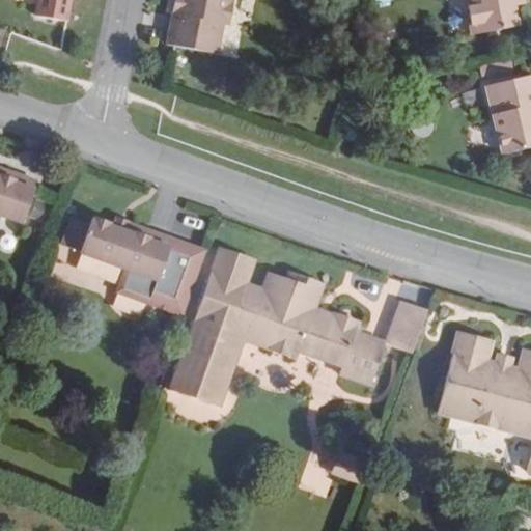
[(231,0),(186,0),(183,15),(172,14),(167,45),(173,47),(217,55),(222,24),(226,2),(231,4),(231,0)]
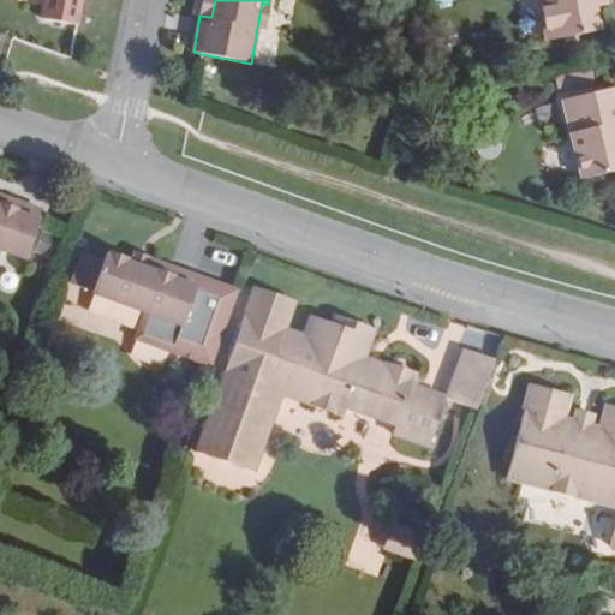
[(203,0),(199,16),(212,17),(215,0),(203,0)]
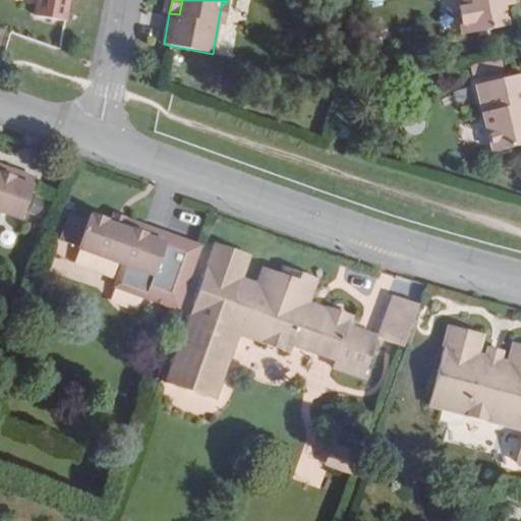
[(455,0),(462,36),(506,26),(507,26),(504,6),(502,0),(455,0)]
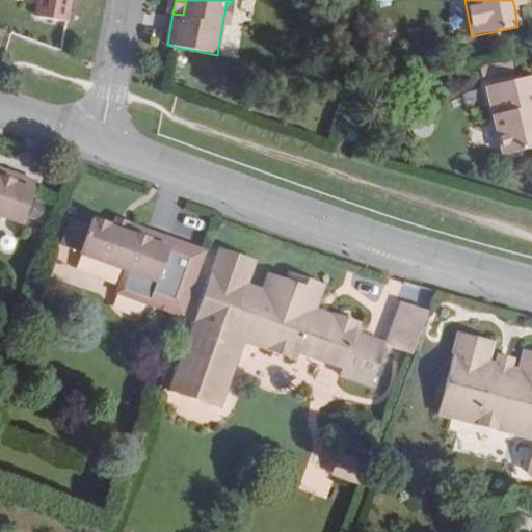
[(232,4),(227,2),(222,24),(228,25),(232,4)]
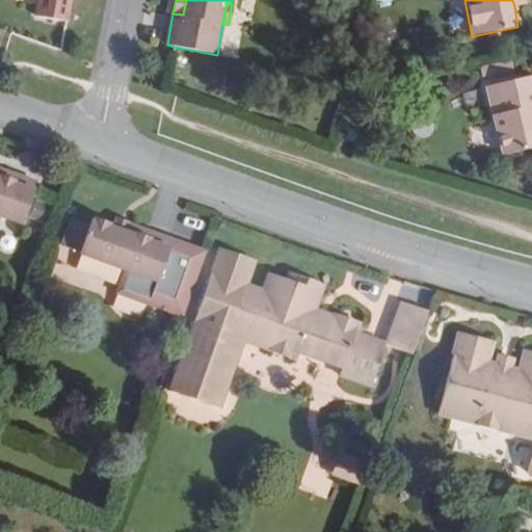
[(512,71),(510,59),(480,65),(481,76),(512,71)]
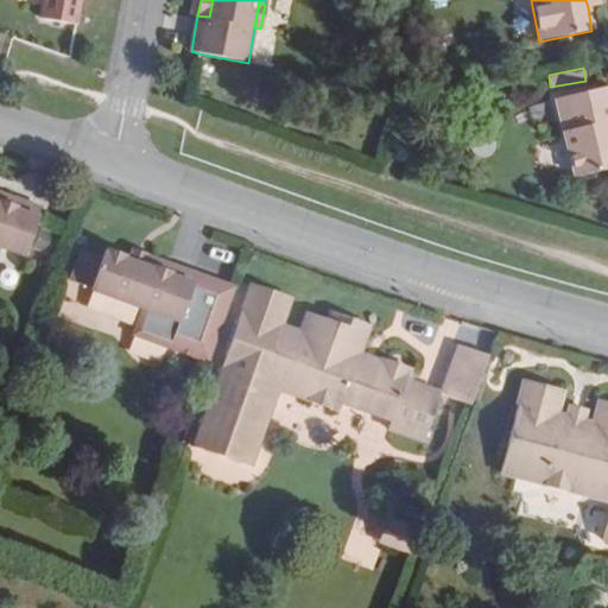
[(607,86),(603,88),(556,100),(575,177),(607,169),(607,125),(607,122),(607,86)]
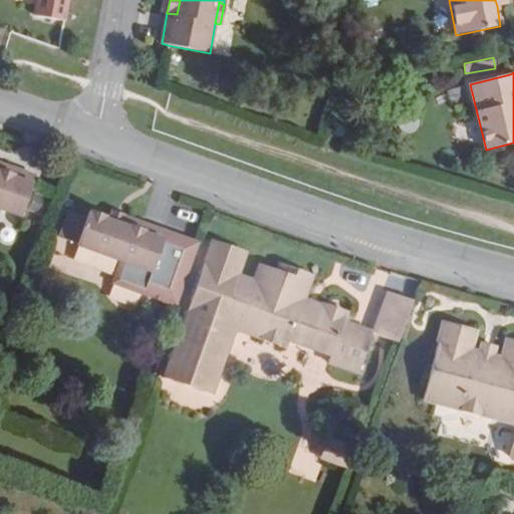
[(332,122),(329,133),(342,138),(346,129),(332,122)]
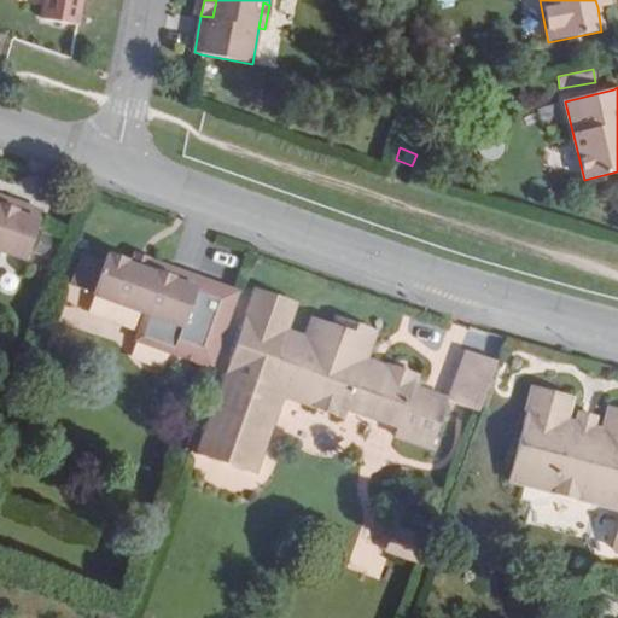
[(12,202),(12,200),(0,194),(0,207),(9,210),(12,202)]
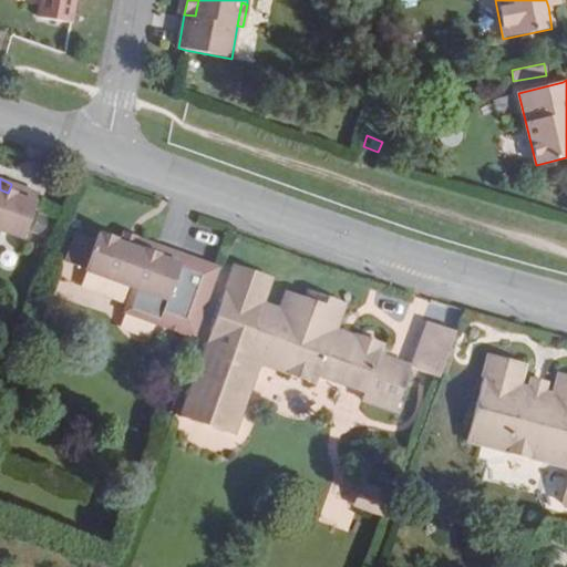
[(0,229),(23,239),(37,202),(39,195),(11,185),(8,193),(0,189),(0,229)]
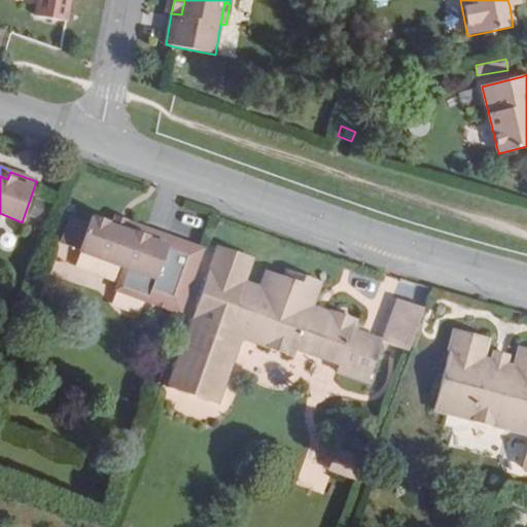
[(115,290),(182,314),(205,251),(144,229),(141,237),(112,226),(107,224),(108,223),(94,217),(94,219),(91,218),(88,225),(86,230),(67,222),(59,244),(123,267),(115,290)]
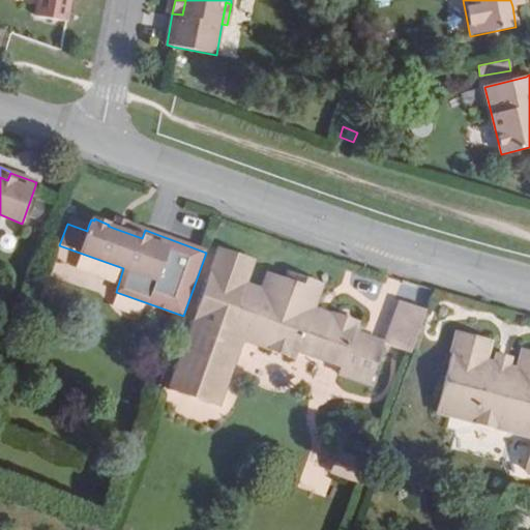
[(145,230),(146,229),(116,218),(113,228),(142,238),(145,230)]
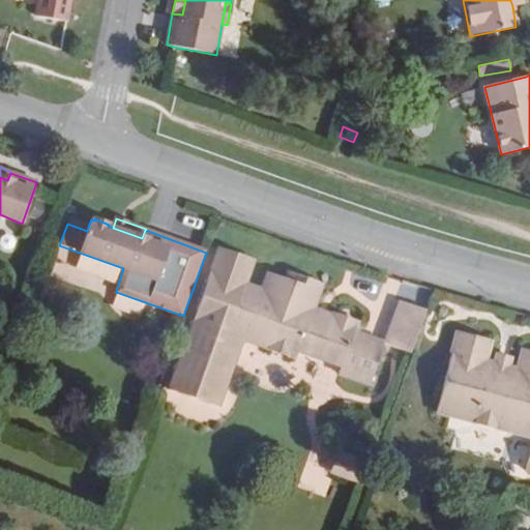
[(67,224),(87,231),(88,227),(68,219),(67,224)]
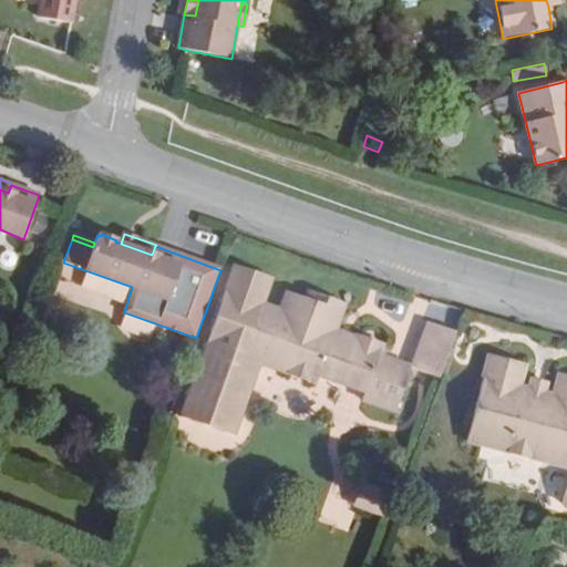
[(307,300),(287,294),(281,311),(261,303),(258,302),(268,277),(235,266),(181,416),(234,435),(259,362),(317,383),(320,375),(366,392),(362,400),(395,412),(412,368),(380,357),(383,346),(357,336),(354,343),(333,337),(346,305),(309,292),(307,300)]
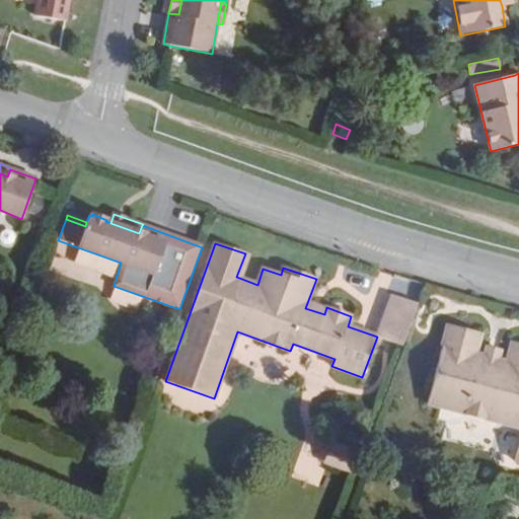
[(391,294),(377,337),(402,346),(418,303),(391,294)]
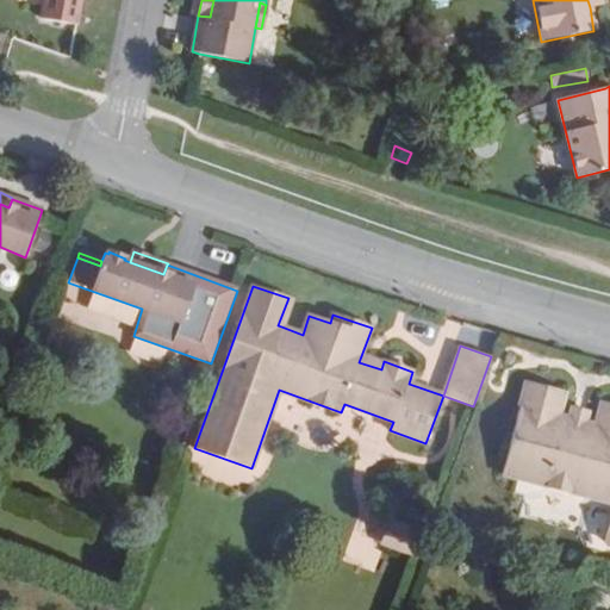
[(609,405),(602,403),(596,425),(586,423),(589,412),(572,408),(568,418),(559,416),(565,393),(527,383),(503,474),(609,502),(609,524),(605,543),(609,545),(609,405)]
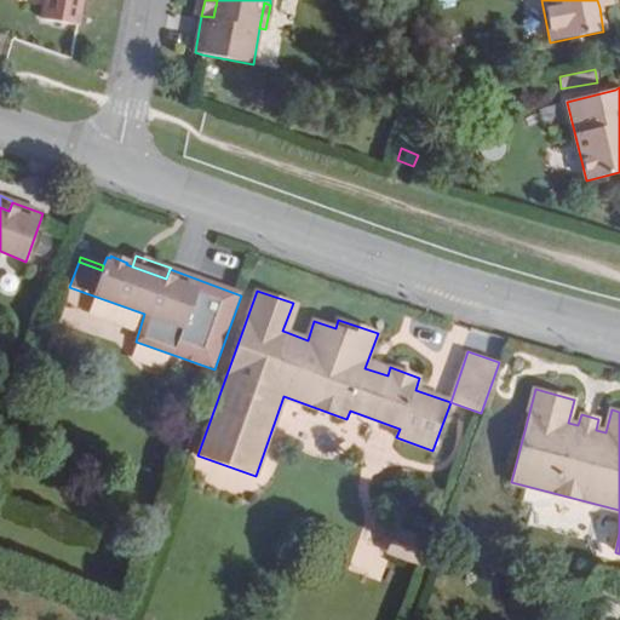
[(423,566),(431,543),(400,530),(390,555),(423,566)]
